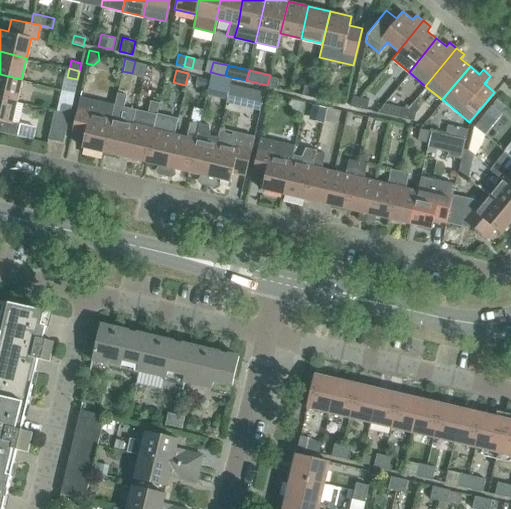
[(207,86),(206,92),(226,97),(227,95),(229,84),(231,77),(225,75),(222,75),(211,72),(209,78),(207,86)]
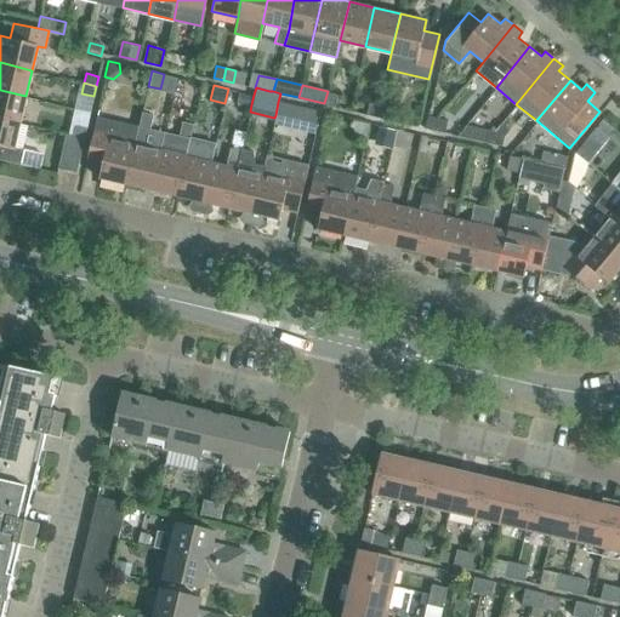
[(0,116),(20,121),(26,96),(0,90),(0,116)]
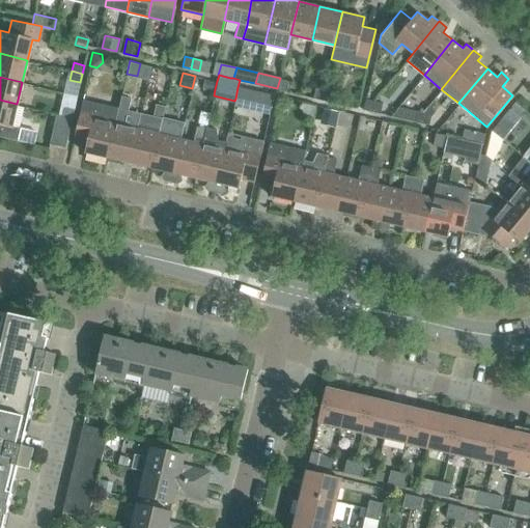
[(204,78),(202,87),(215,89),(217,81),(204,78)]
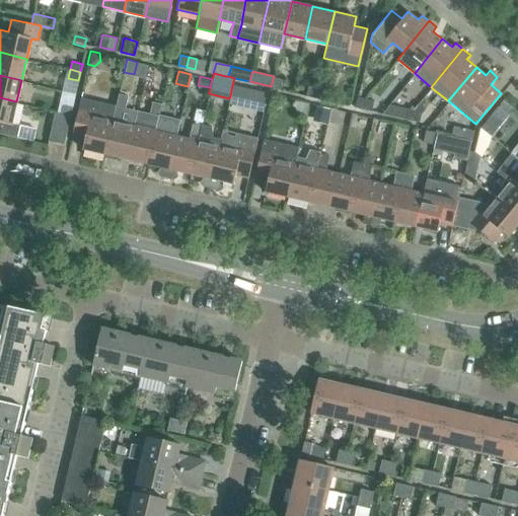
[(282,78),(274,76),(271,86),(280,88),(282,78)]
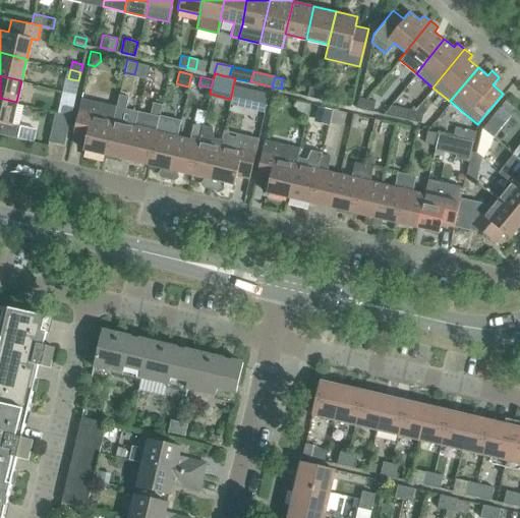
[(306,95),(315,97),(318,87),(309,84),(306,95)]
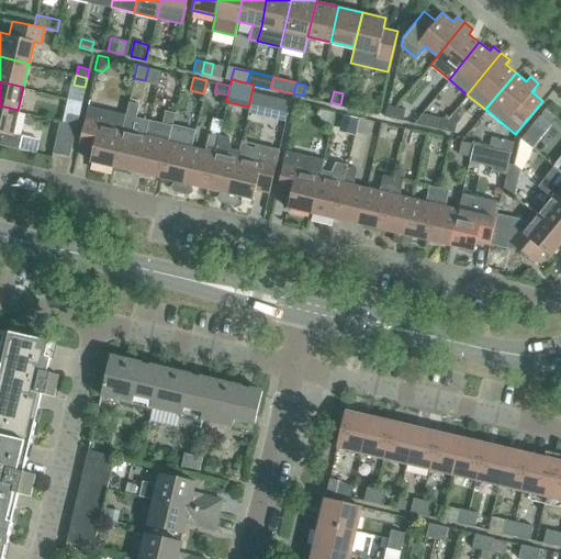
[(248,107),(247,111),(260,113),(261,107),(265,96),(251,92),(249,104),(248,107)]
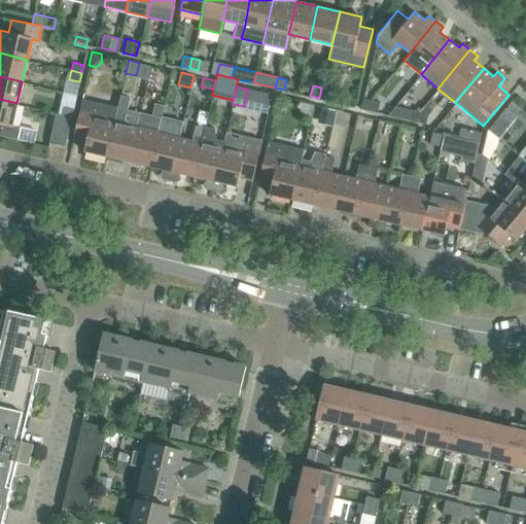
[(329,90),(321,88),(319,98),(327,100),(329,90)]
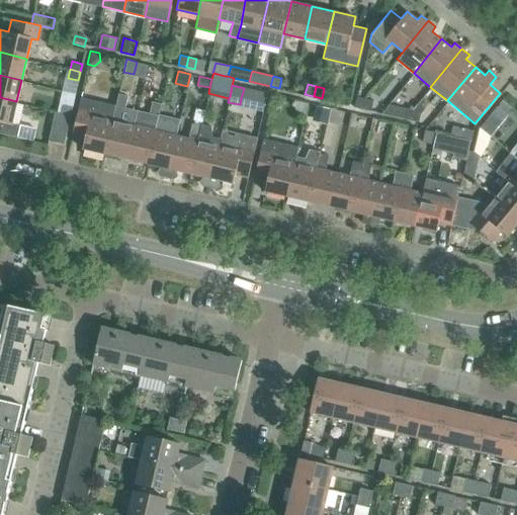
[(354,106),(362,108),(365,97),(356,95),(354,106)]
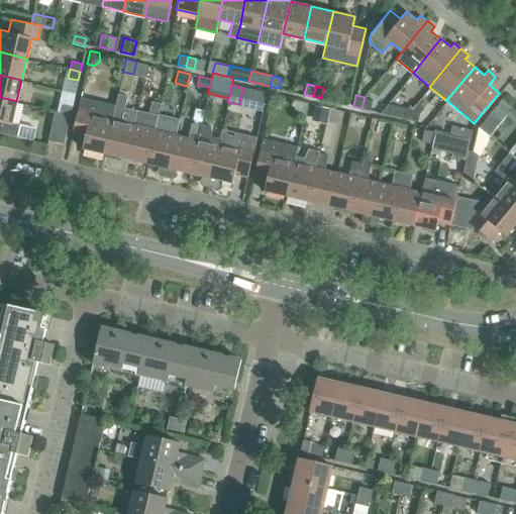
[(16,101),(0,97),(0,131),(16,136),(19,123),(12,122),(16,101)]
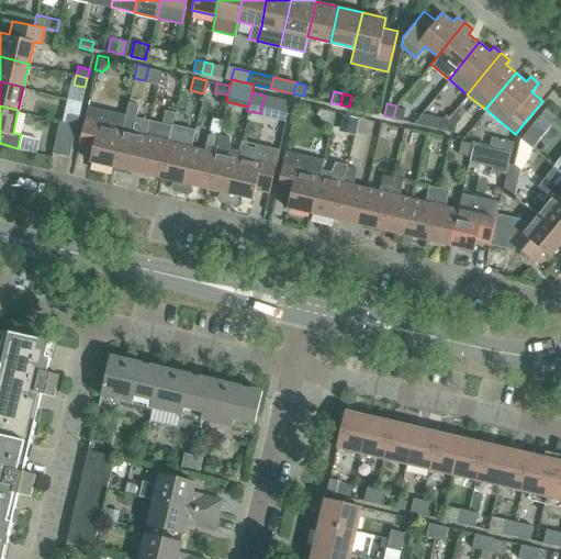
[(89,160),(113,166),(125,114),(87,105),(78,146),(92,149),(89,160)]
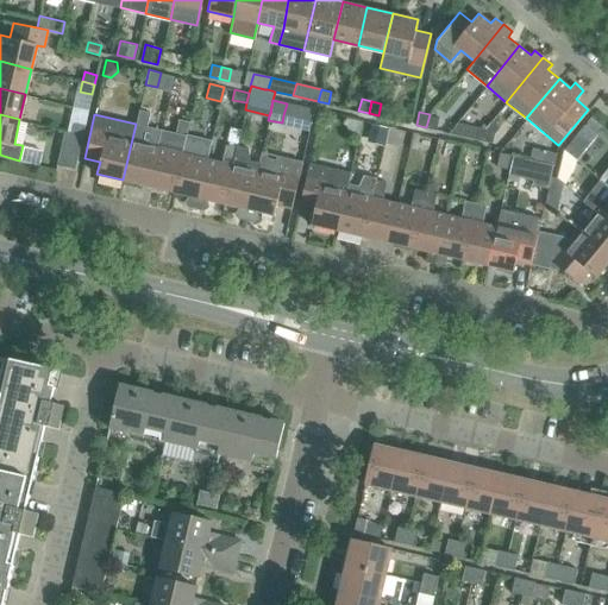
[(430,114),(426,127),(436,128),(439,117),(430,114)]
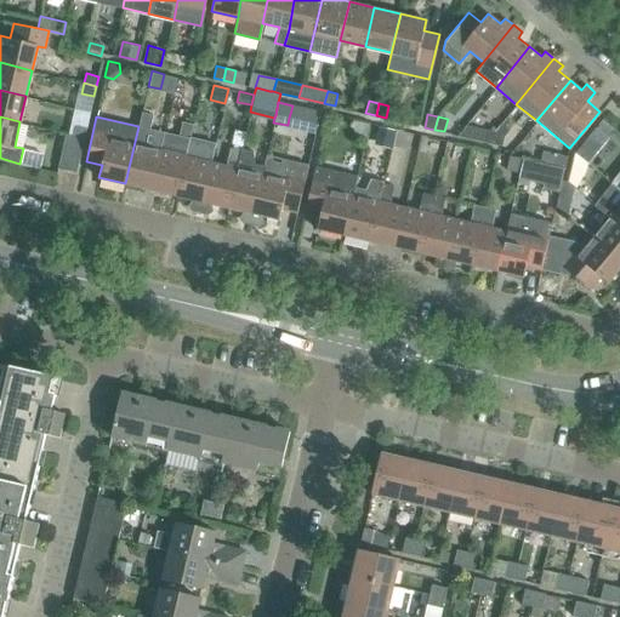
[(367,136),(370,123),(356,119),(354,127),(358,135),(367,136)]
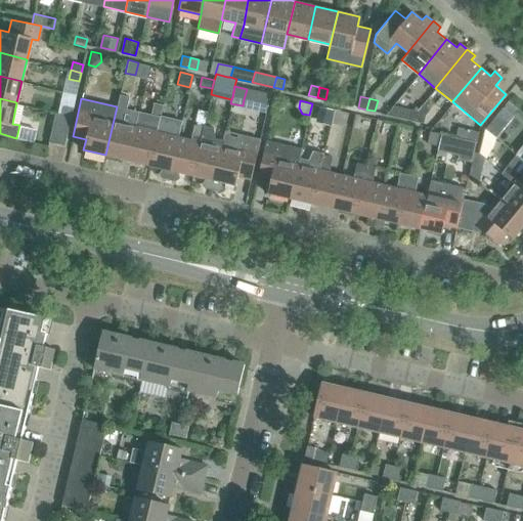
[(135,126),(127,160),(148,165),(160,116),(163,103),(154,101),(151,114),(138,111),(135,126)]
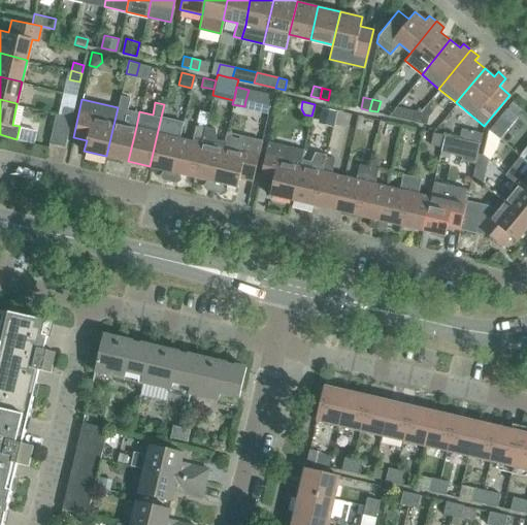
[(61,115),(71,117),(73,108),(63,105),(61,115)]
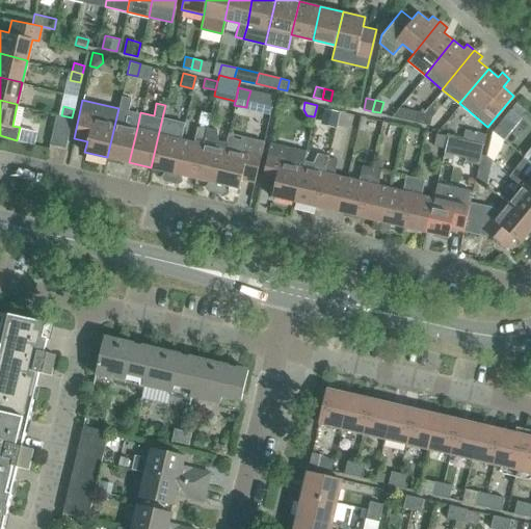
[(118,108),(107,157),(129,162),(137,128),(125,126),(128,109),(118,107),(118,108)]
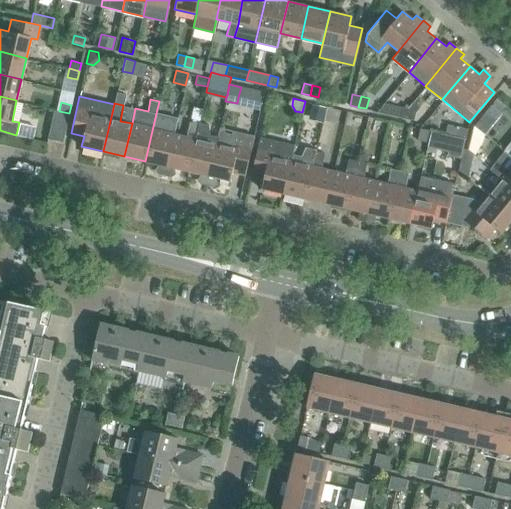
[(323,116),(325,107),(312,104),(310,113),(323,116)]
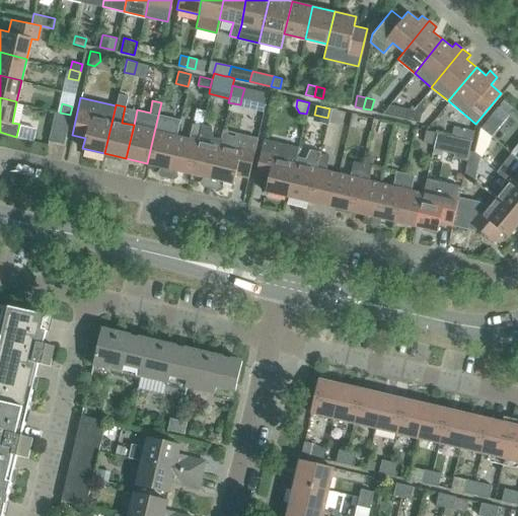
[(192,120),(201,122),(204,109),(195,107),(192,120)]
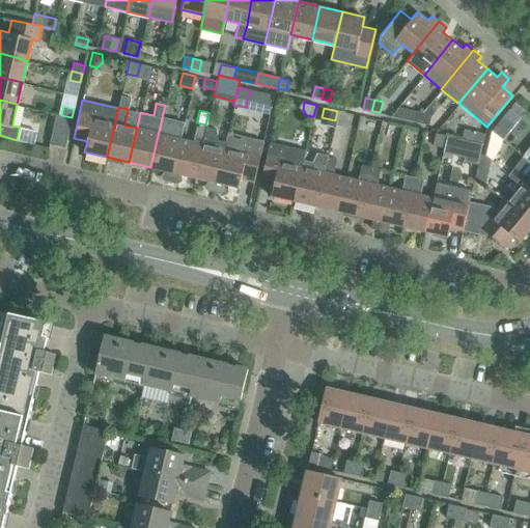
[(412,120),(420,122),(422,112),(414,110),(412,120)]
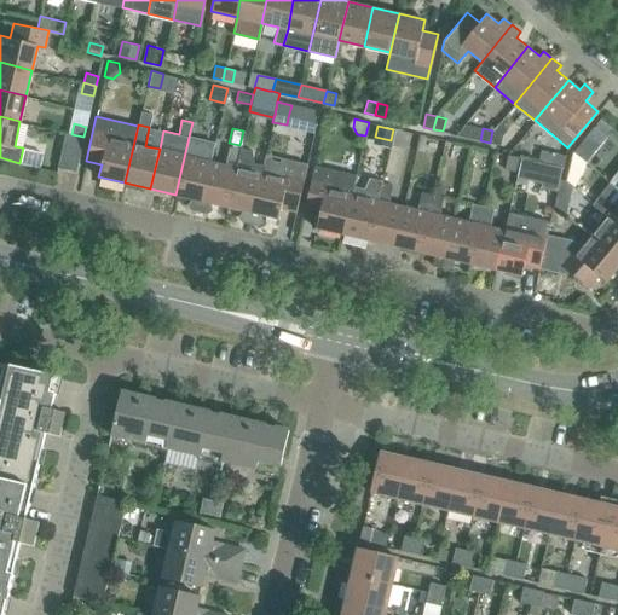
[(502,132),(492,131),(490,143),(500,145),(502,132)]
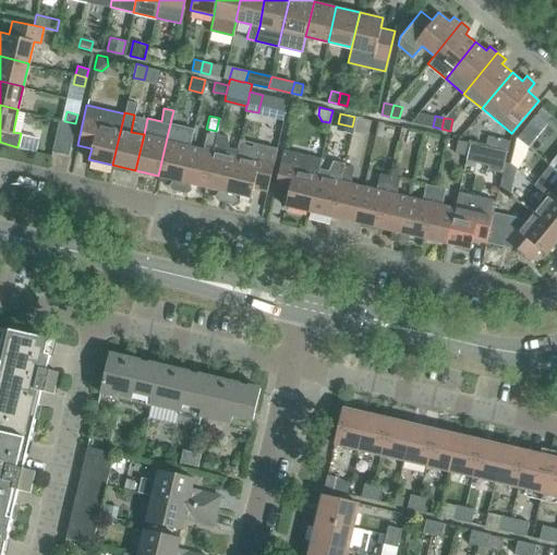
[(51,151),(69,155),(75,123),(64,121),(59,120),(51,151)]
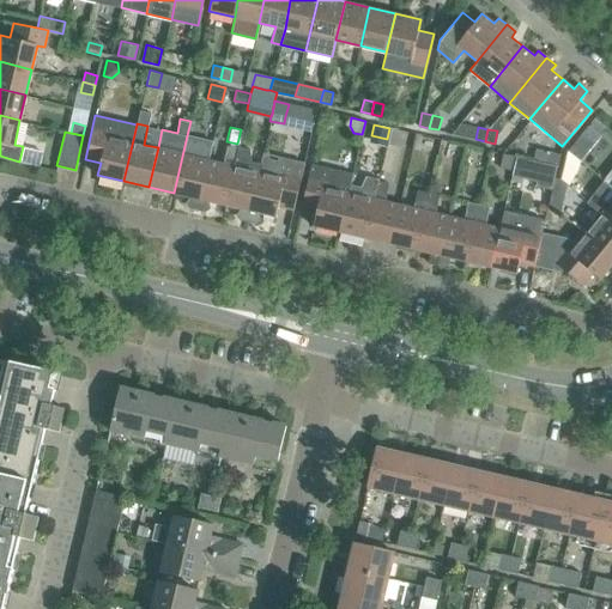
[(187,205),(197,207),(208,159),(194,156),(198,138),(187,135),(174,193),(189,196),(187,205)]
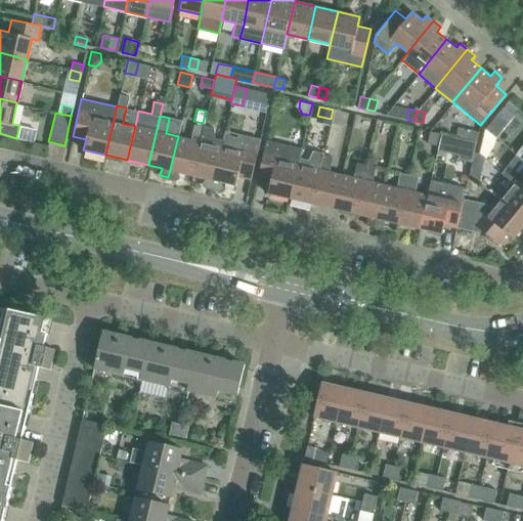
[(178,171),(191,175),(203,126),(193,124),(190,139),(178,136),(168,177),(176,179),(178,171)]
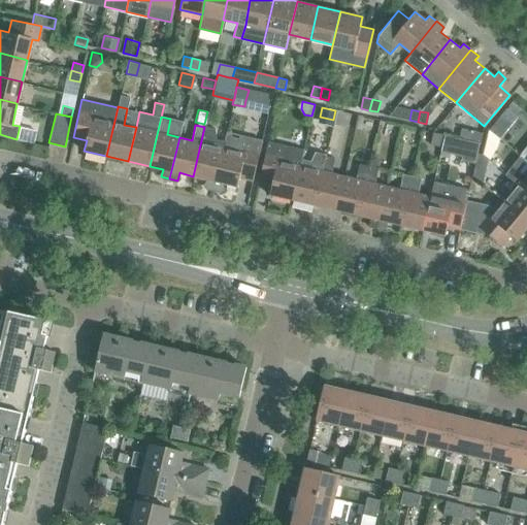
[(204,188),(212,190),(223,148),(210,144),(213,129),(204,127),(193,176),(206,179),(204,188)]
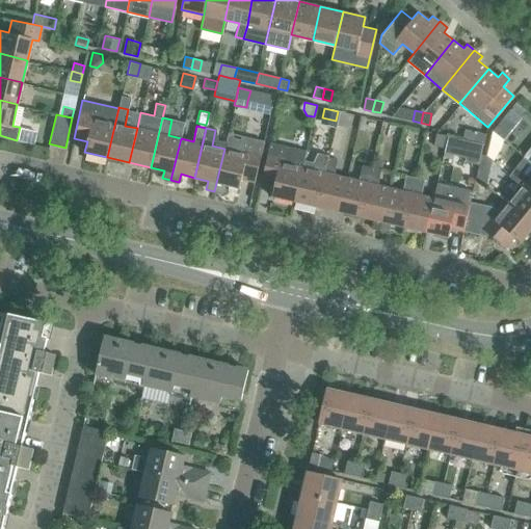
[(474,140),(482,142),(485,132),(476,130),(474,140)]
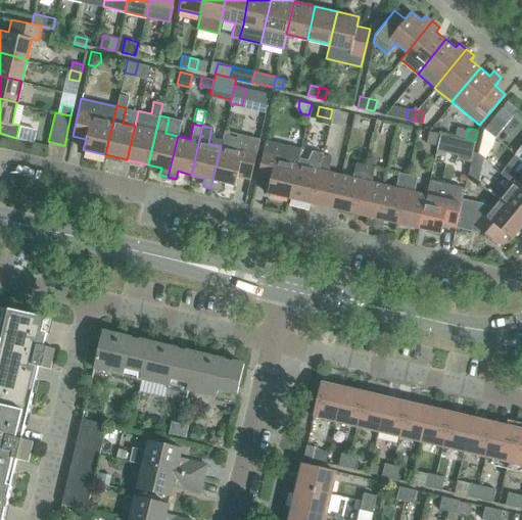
[(224,131),(221,146),(210,188),(219,189),(221,181),(235,185),(237,175),(250,178),(259,139),(224,131)]
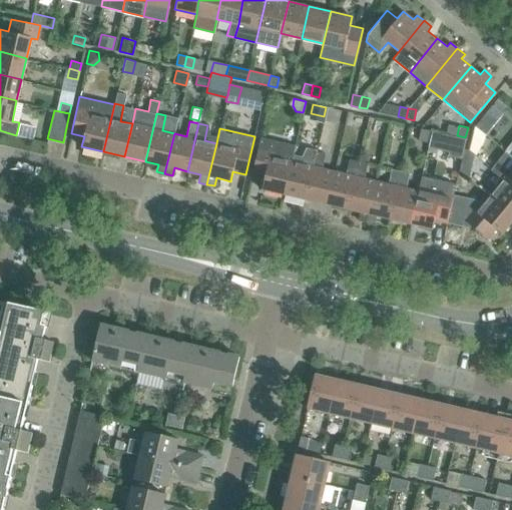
[(419,139),(429,142),(431,130),(422,128),(419,139)]
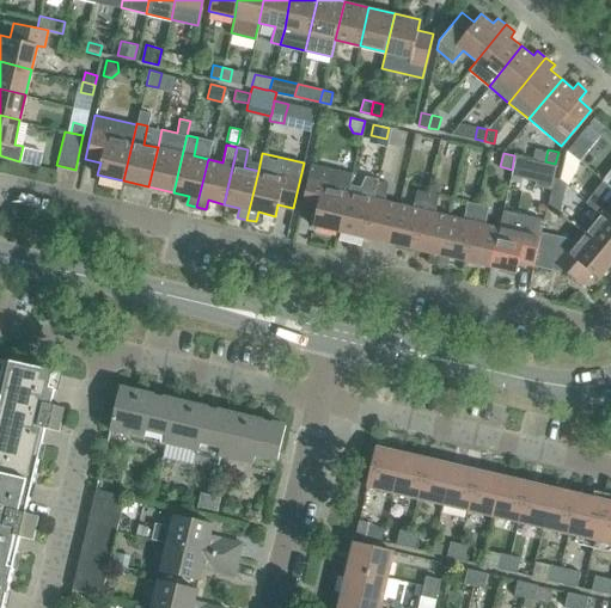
[(539,160),(535,184),(550,188),(551,184),(553,176),(555,164),(545,161),(541,161),(539,160)]
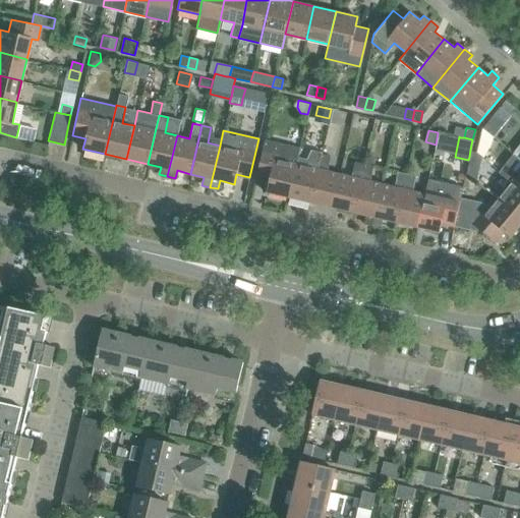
[(288,196),(297,158),(299,148),(265,139),(256,174),(270,177),(266,191),(288,196)]
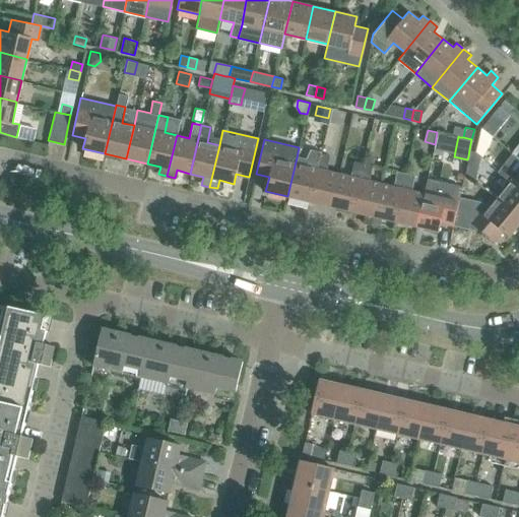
[(480,145),(475,150),(479,154),(482,157),(488,151),(480,145)]
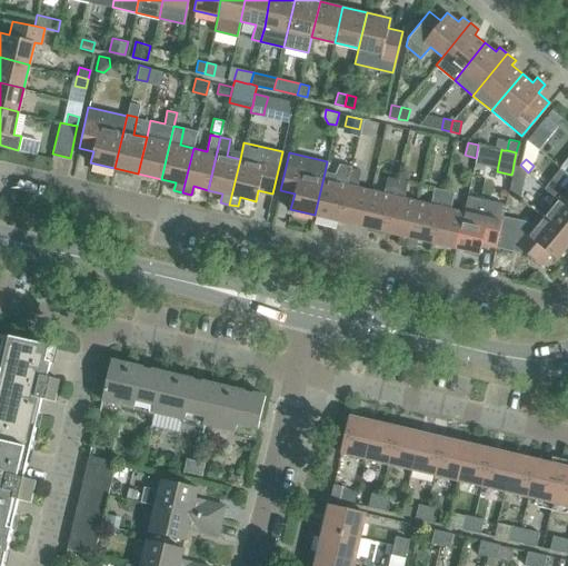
[(315,215),(338,220),(350,167),(351,166),(339,162),(334,175),(325,172),(315,215)]
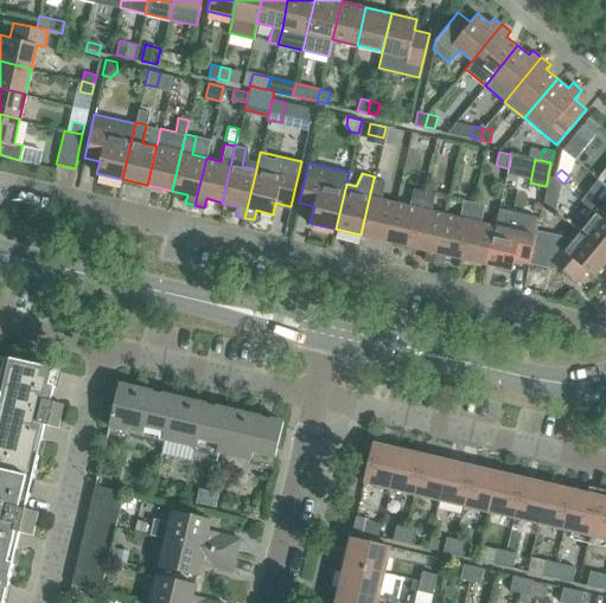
[(555,175),(548,174),(547,183),(546,186),(543,199),(554,209),(560,180),(555,175)]
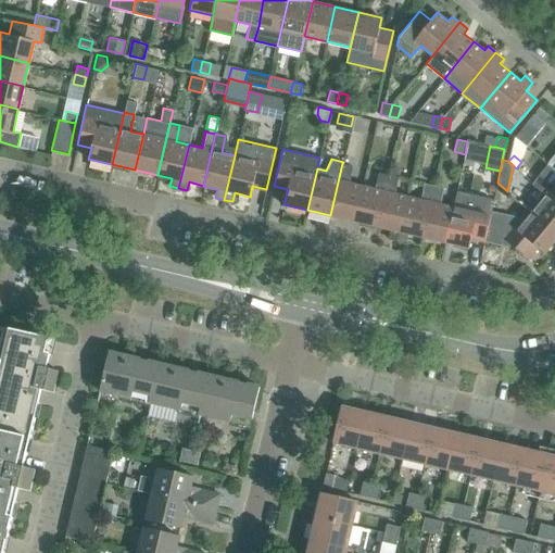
[(342,163),(330,215),(353,221),(362,185),(349,181),(352,165),(342,163)]
